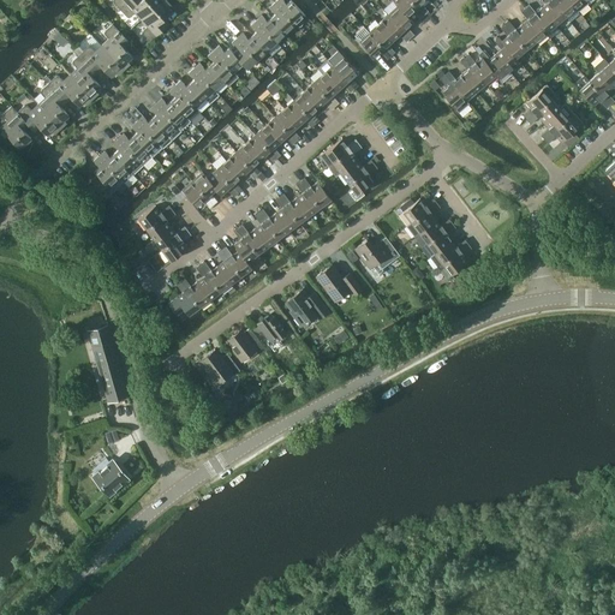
[(141,19),(161,0),(130,0),(120,10),(126,17),(127,17),(129,17),(130,17),(131,17),(135,13),(141,19)]
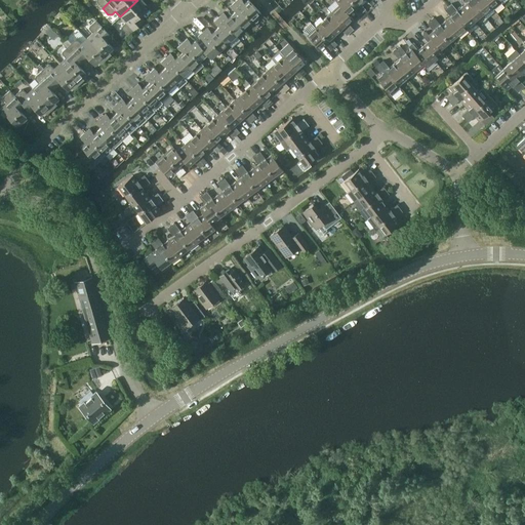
[(147,5),(142,0),(137,0),(120,16),(125,23),(122,26),(121,27),(121,28),(121,29),(122,29),(125,33),(122,36),(124,39),(144,21),(139,15),(147,9),(145,7),(147,5)]
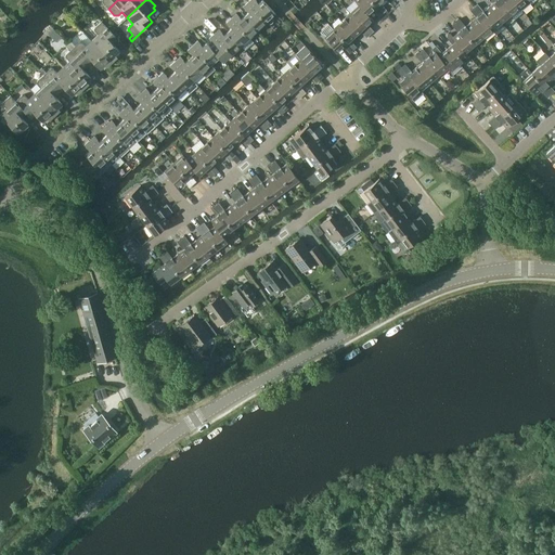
[(249,0),(248,2),(266,22),(268,24),(270,24),(272,23),(273,22),(272,20),(271,17),(275,13),(262,0),(261,0),(258,3),(256,1),(255,0),(249,0)]
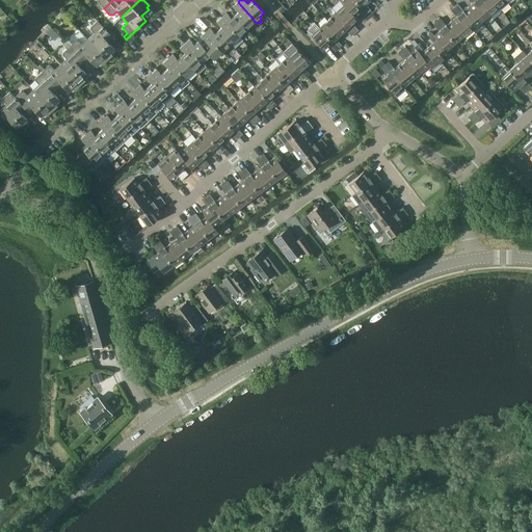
[(363,16),(367,12),(354,0),(339,0),(344,5),(352,14),(356,9),(363,16)]
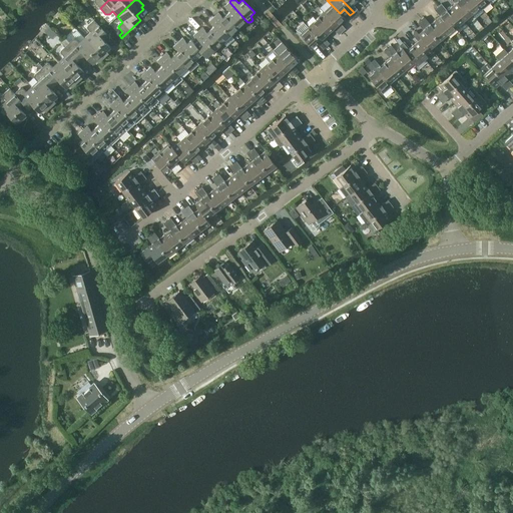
[(351,3),(353,0),(342,0),(354,12),(357,9),(351,3)]
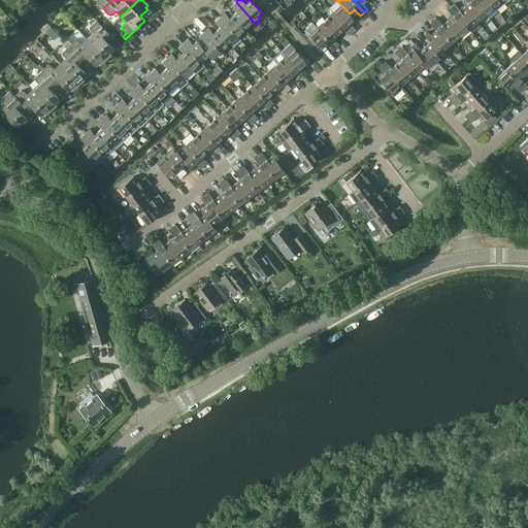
[(485,13),(473,0),(467,0),(469,3),(465,7),(476,21),(485,13)]
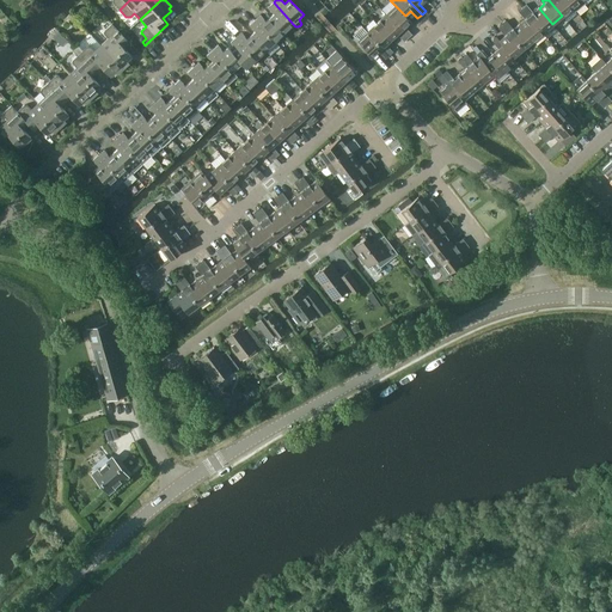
[(573,8),(565,0),(549,0),(562,16),(573,8)]
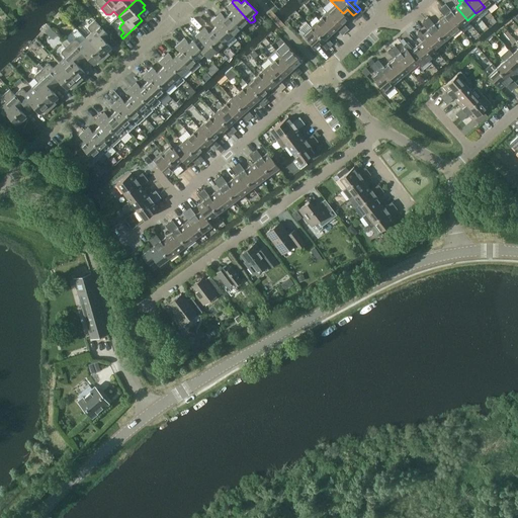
[(479,0),(485,7),(487,10),(495,3),(493,0),(479,0)]
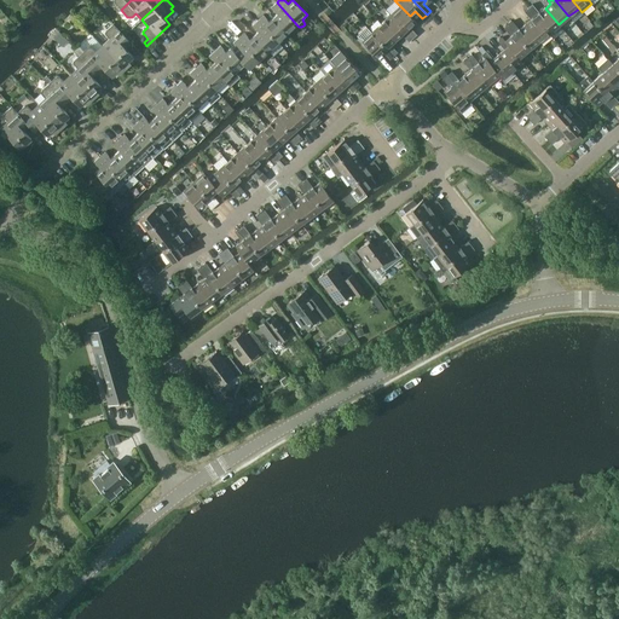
[(296,24),(277,3),(271,7),(275,12),(275,11),(277,13),(273,18),(288,33),(296,24)]
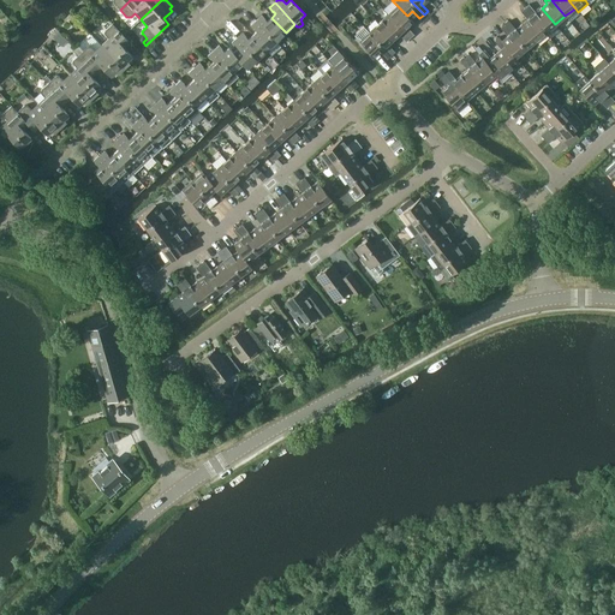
[(555,24),(542,9),(536,13),(529,5),(524,9),(545,33),(555,24)]
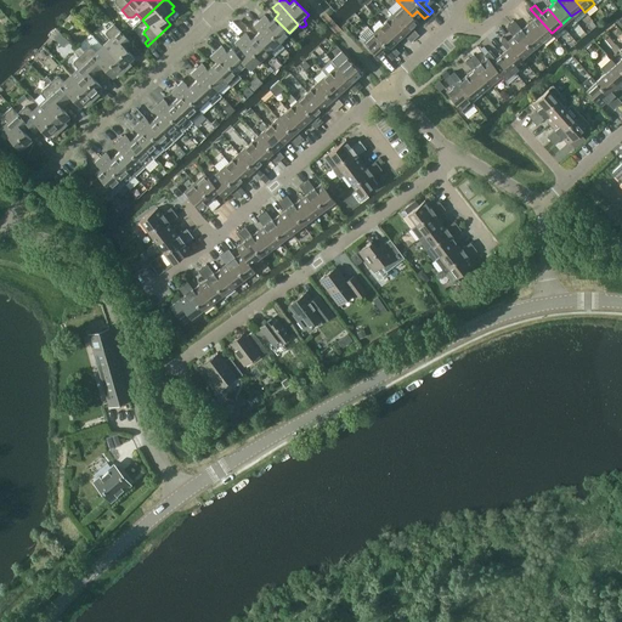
[(417,22),(412,16),(402,6),(393,15),(414,39),(418,35),(411,27),(417,22)]
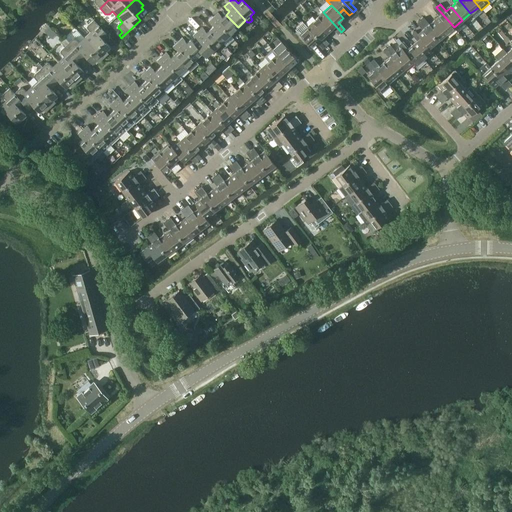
[(454,27),(436,7),(433,9),(439,16),(434,20),(445,34),(454,27)]
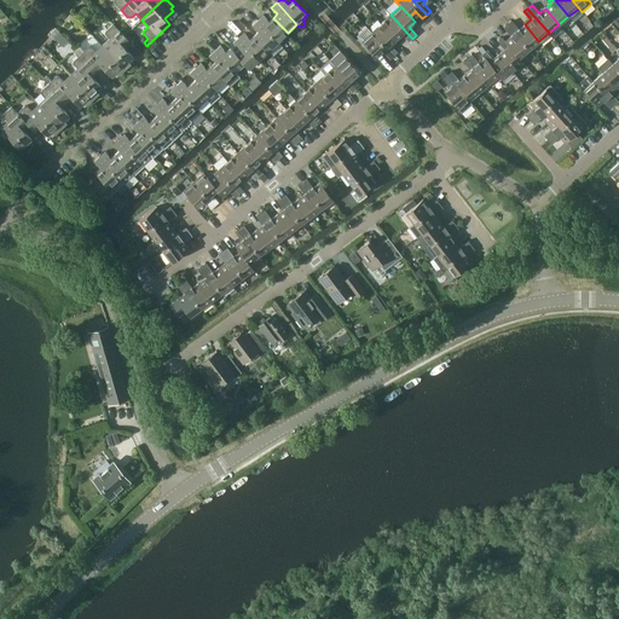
[(288,33),(273,18),(268,22),(266,19),(267,18),(264,15),(258,21),(278,42),(288,33)]
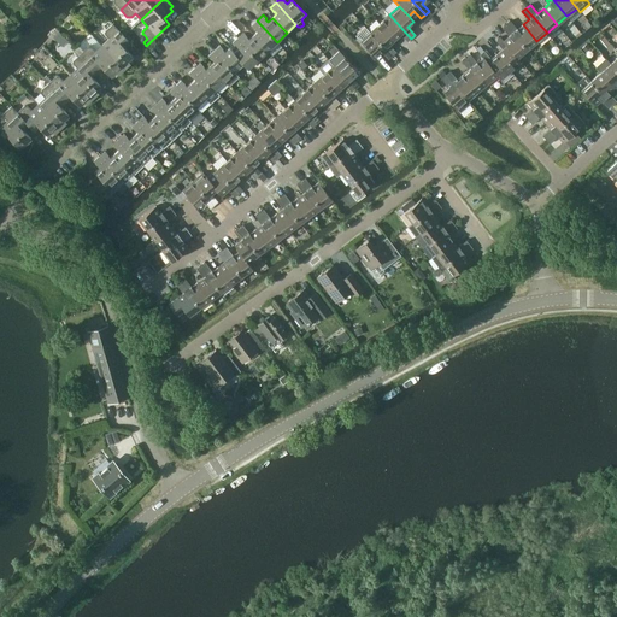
[(411,39),(389,15),(380,23),(394,39),(400,34),(407,42),(411,39)]
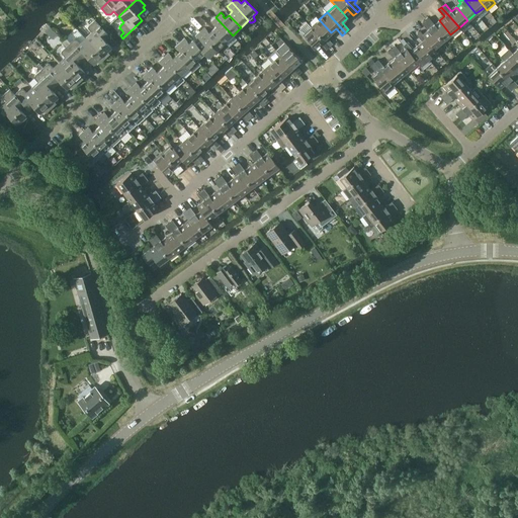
[(233,35),(216,17),(210,21),(213,24),(216,26),(212,29),(225,42),(233,35)]
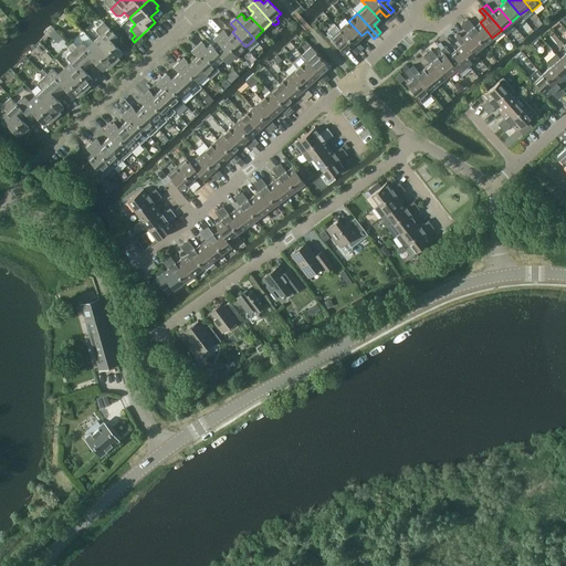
[(492,38),(480,22),(474,27),(468,20),(464,22),(483,45),(492,38)]
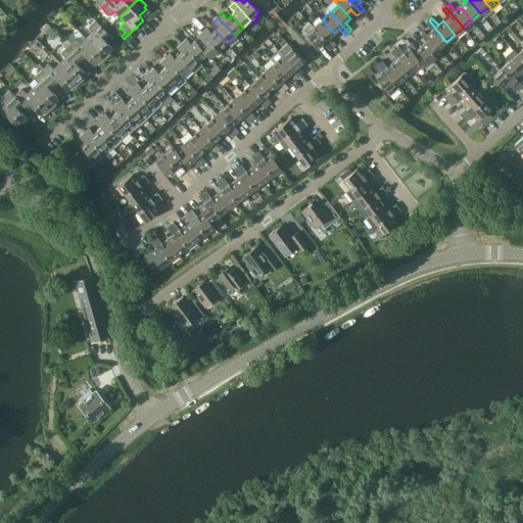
[(334,33),(322,19),(314,28),(332,47),(336,44),(329,38),(334,33)]
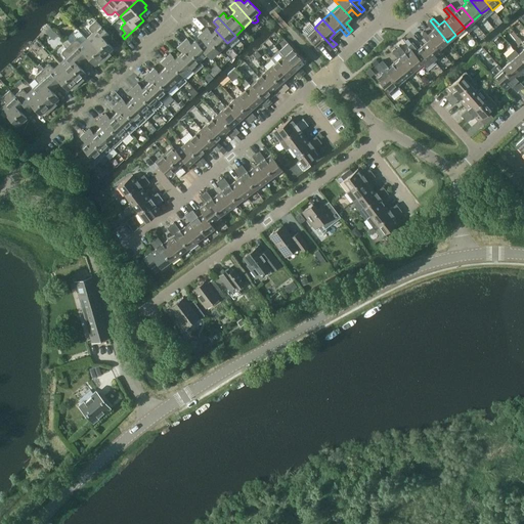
[(95,20),(89,26),(89,27),(89,28),(89,29),(89,30),(92,33),(87,38),(105,58),(113,51),(111,49),(113,48),(105,41),(111,37),(95,20)]
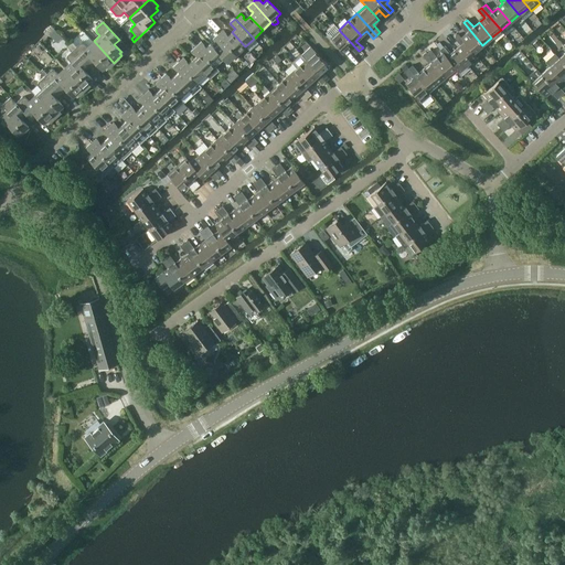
[(482,45),(464,22),(459,25),(466,33),(461,38),(473,53),(482,45)]
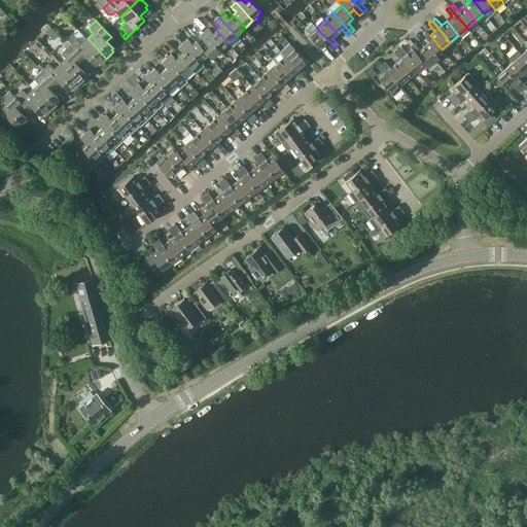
[(335,47),(316,28),(312,23),(304,31),(320,48),(325,44),(331,50),(335,47)]
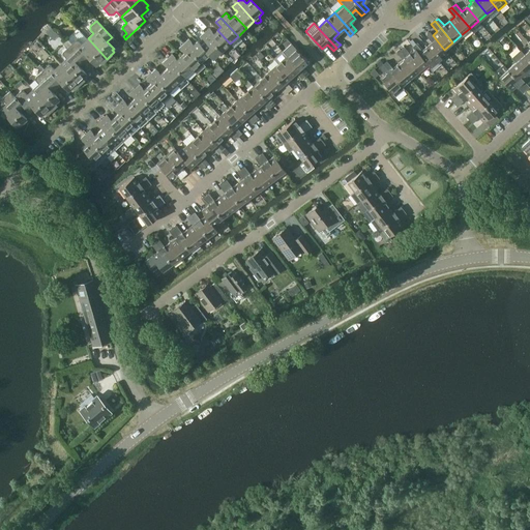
[(230,43),(217,30),(213,34),(211,31),(212,31),(209,28),(204,32),(222,51),(230,43)]
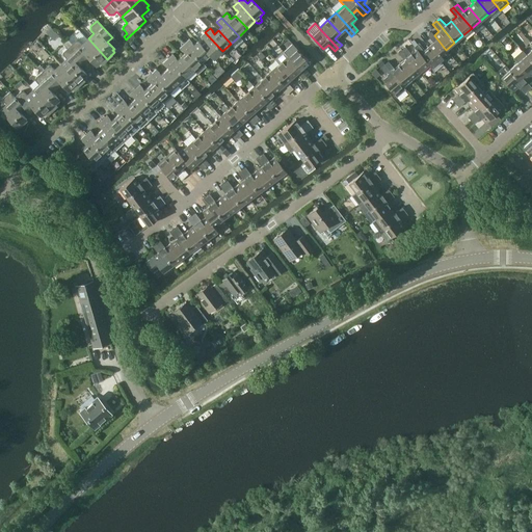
[(222,51),(205,32),(200,37),(203,41),(204,40),(205,42),(202,46),(210,54),(209,55),(214,59),(222,51)]
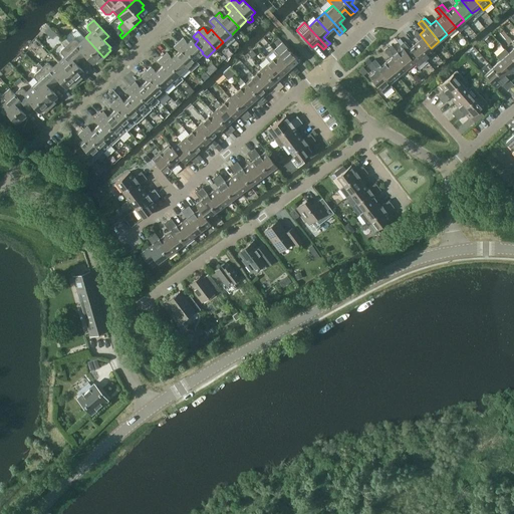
[(431,48),(420,34),(417,31),(413,34),(419,41),(414,45),(425,59),(434,52),(431,48)]
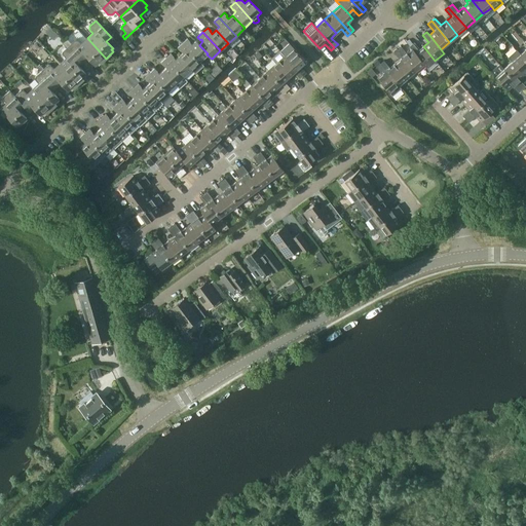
[(106,59),(87,38),(81,44),(78,40),(77,40),(76,39),(75,40),(74,40),(69,45),(83,62),(88,58),(95,65),(97,64),(99,65),(106,59)]
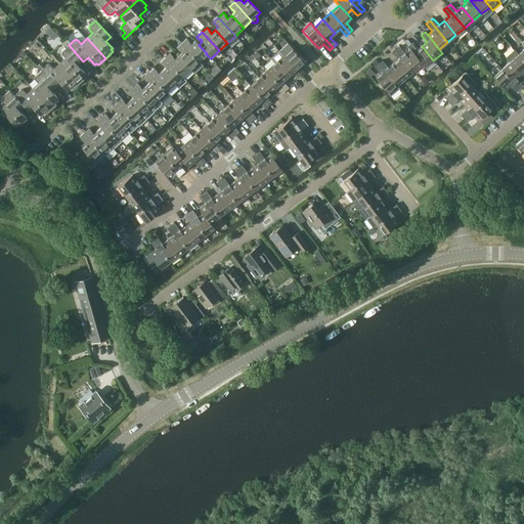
[(199,45),(194,40),(190,44),(188,42),(189,41),(186,38),(181,43),(199,61),(206,54),(207,53),(199,45)]
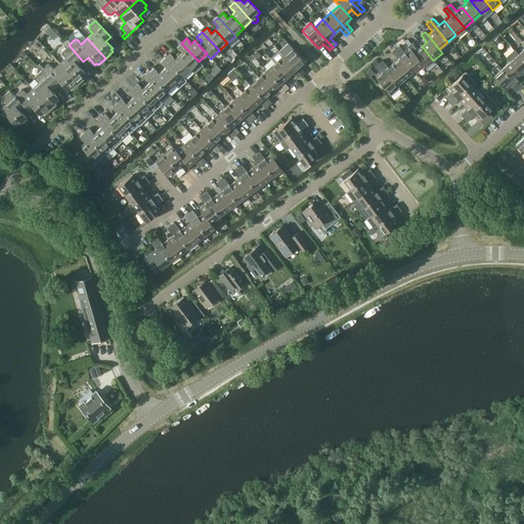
[(199,61),(181,43),(176,47),(179,50),(180,50),(182,52),(178,55),(190,69),(194,74),(203,66),(199,61)]
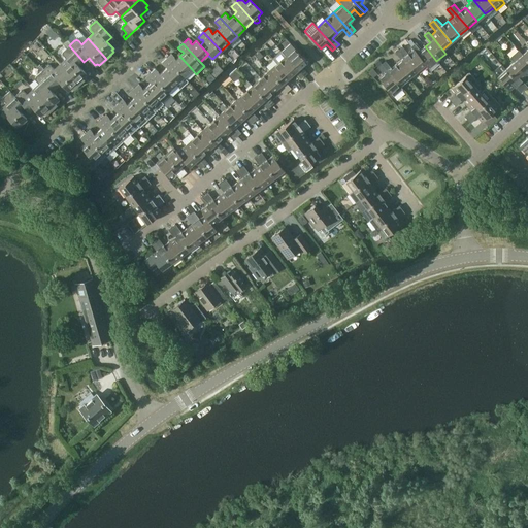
[(282,52),(286,56),(304,76),(307,73),(301,67),(306,62),(294,48),(290,43),(282,52)]
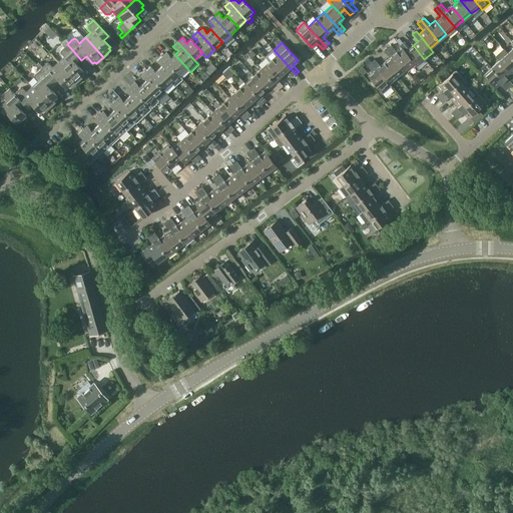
[(424,59),(413,45),(408,49),(402,42),(399,45),(401,48),(413,62),(416,66),(424,59)]
